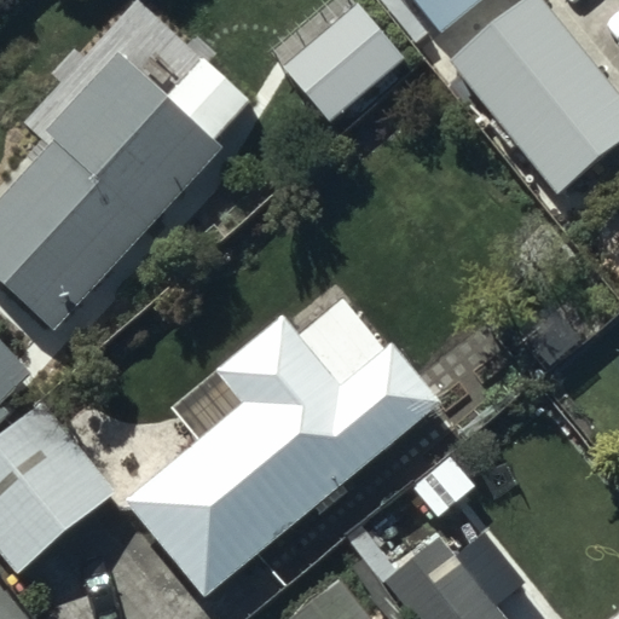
[(493,0),(374,0),(415,51),(438,33),(444,40),(493,0)]
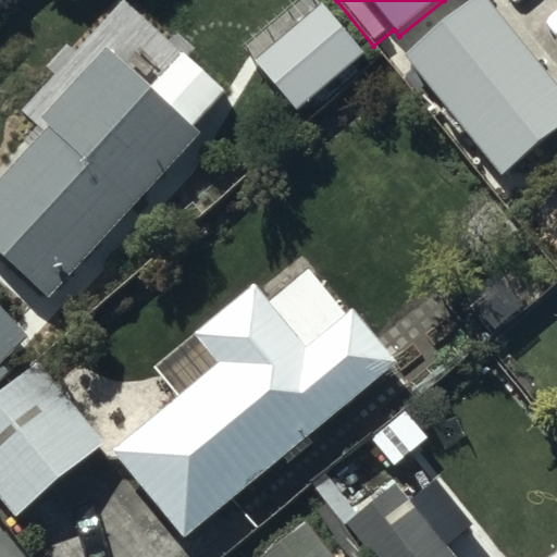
[(554,75),(492,0),(478,0),(404,61),(470,143),(554,75)]
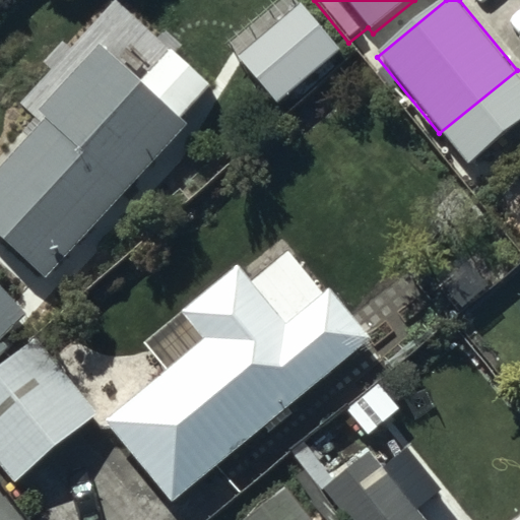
[(41,110),(47,116),(0,168),(0,233),(49,278),(189,123),(182,117),(214,81),(158,30),(127,65),(102,42),(41,110)]
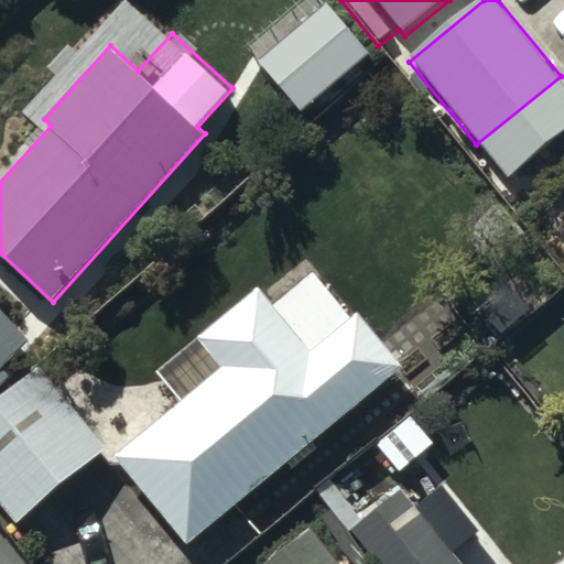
[(112,453),(187,542),(403,361),(358,308),(351,314),(314,268),(272,302),(258,284),(158,367),(181,396),(112,453)]
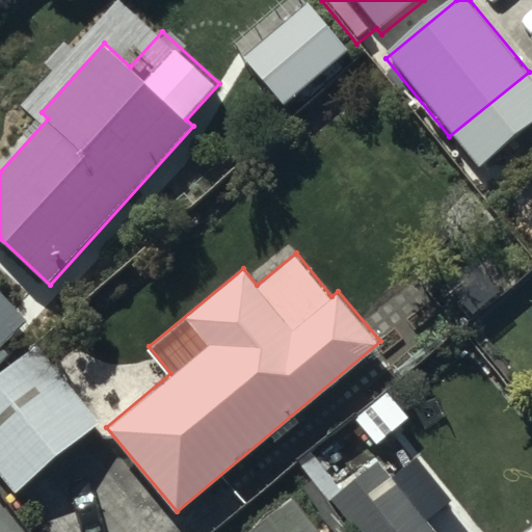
[(0,358),(34,326),(0,290),(0,358)]
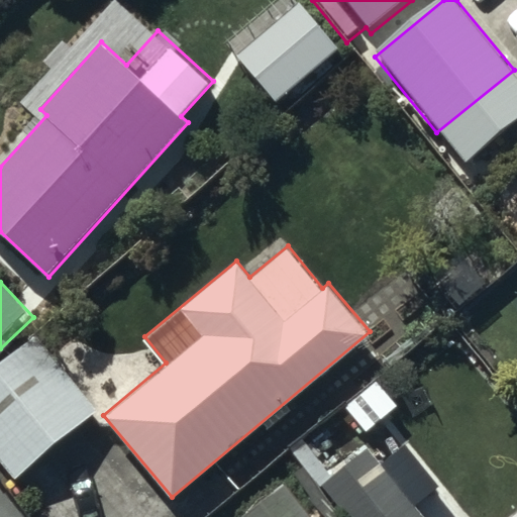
[(32,334),(0,359),(0,463),(11,478),(94,411),(32,334)]
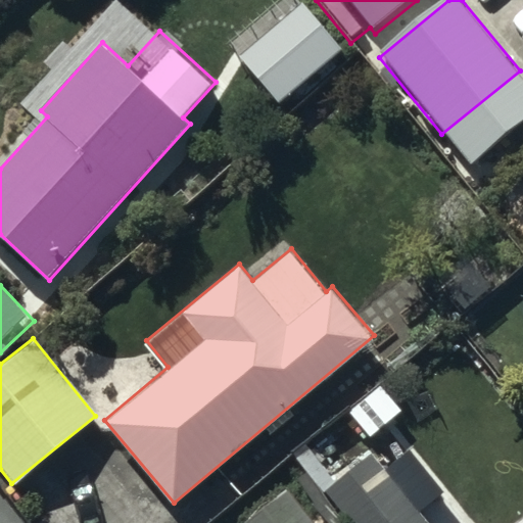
[(427,522),(384,469),(338,506),(351,522),(427,522)]
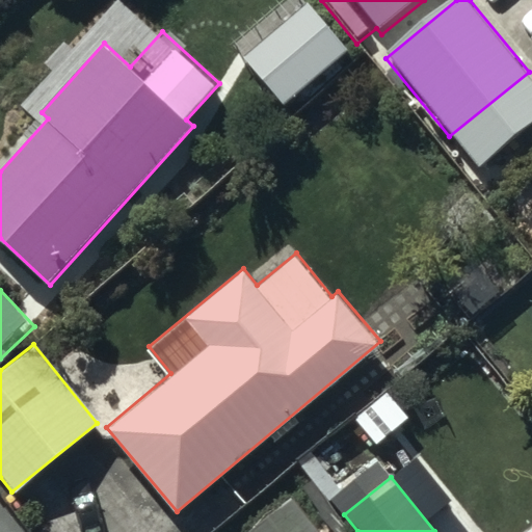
[(321,531),(293,496),(246,531),(321,531)]
